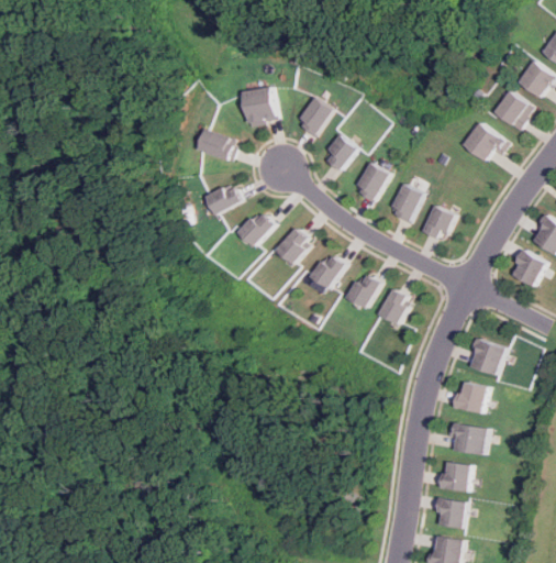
[(555,34),(542,52),(555,64),(555,34)]
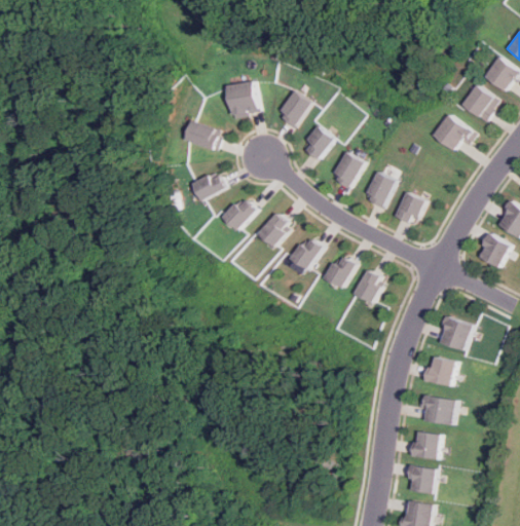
[(482,77),(502,92),(518,71),(499,55),(482,77)]
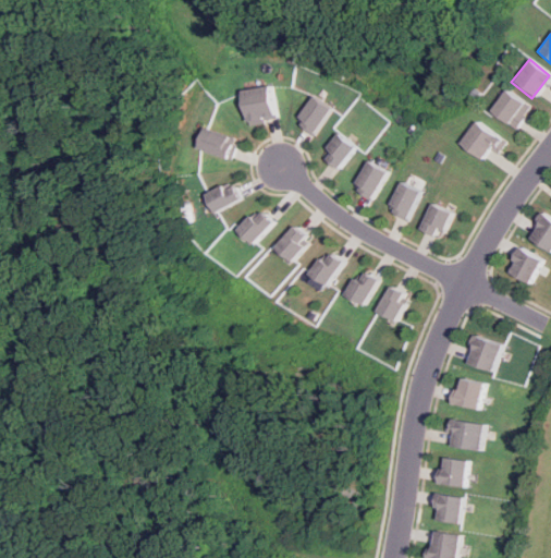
[(237,88),(244,124),(262,121),(262,119),(274,117),(268,83),(237,88)]
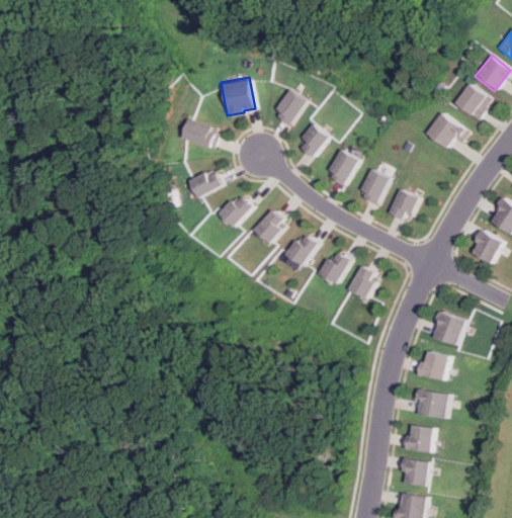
[(489,99),(468,83),(452,103),(473,119),(489,99)]
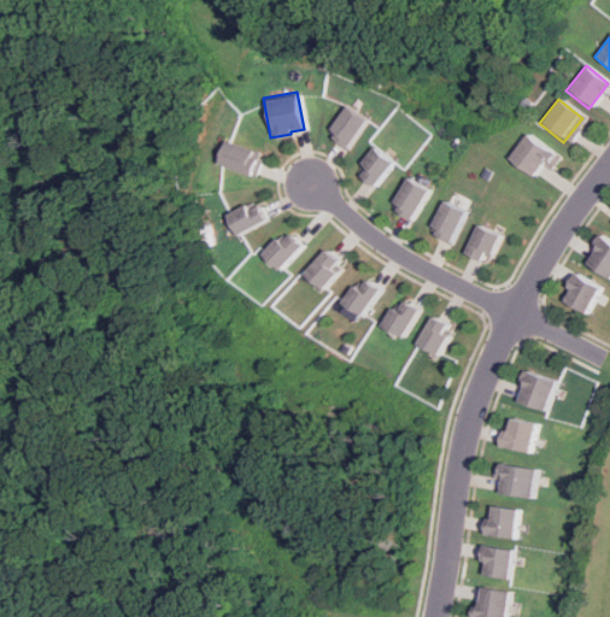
[(341,105),(323,135),(342,147),(361,118),(341,105)]
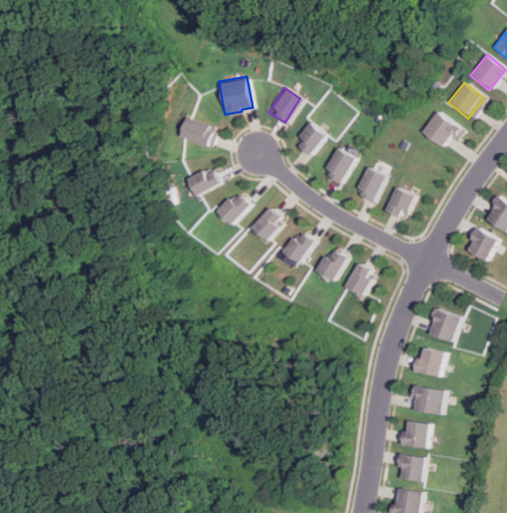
[(446,136),(452,141),(461,130),(436,110),(419,132),(438,146),(446,136)]
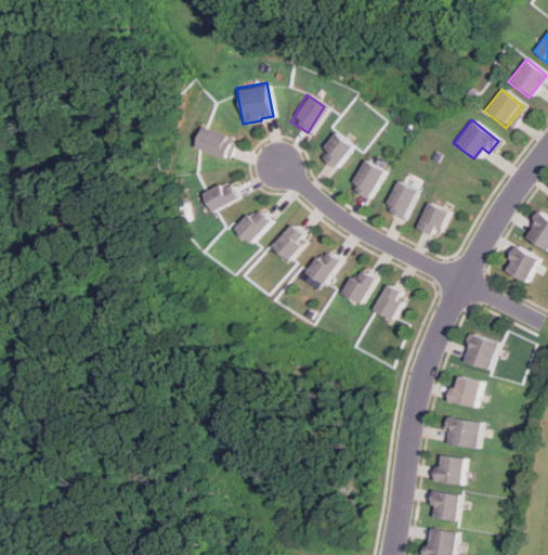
[(198,125),(191,146),(225,158),(231,143),(226,141),(229,134),(198,125)]
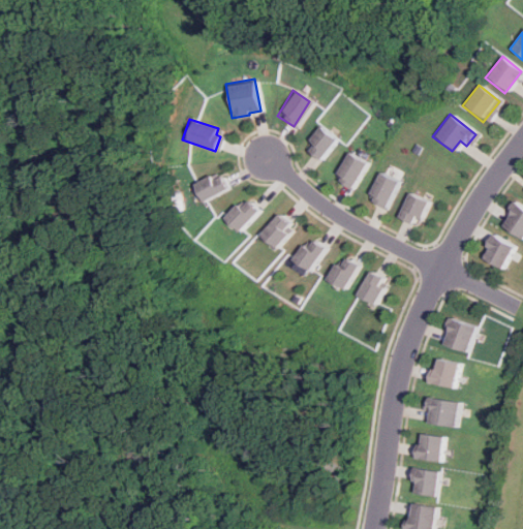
[(316,160),(334,139),(318,126),(301,148),(316,160)]
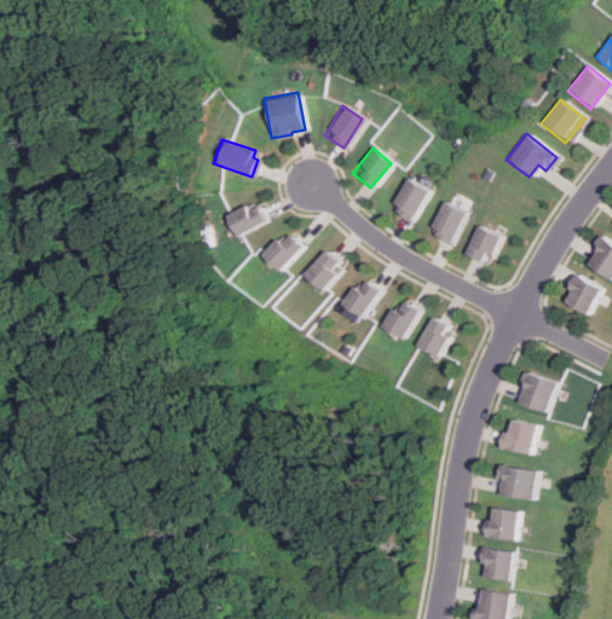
[(404,223),(426,191),(406,178),(385,208),(404,223)]
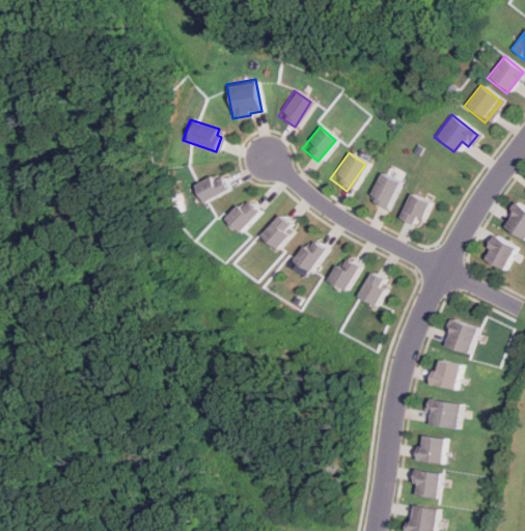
[(201,203),(229,189),(221,172),(194,187),(201,203)]
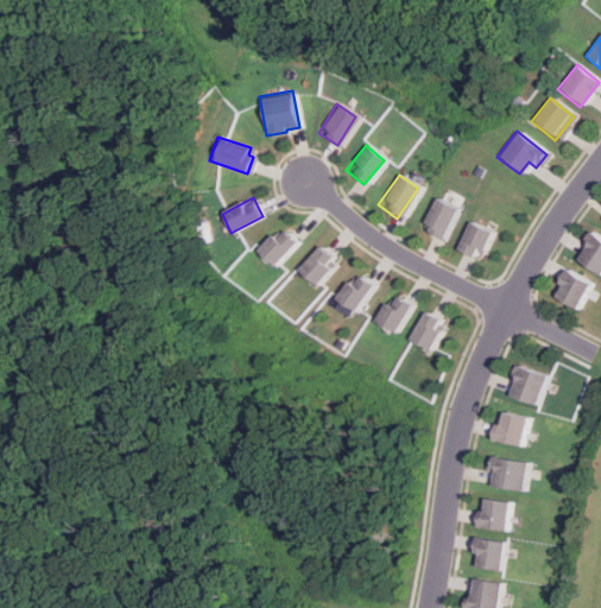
[(416,229),(437,240),(453,209),(431,198),(416,229)]
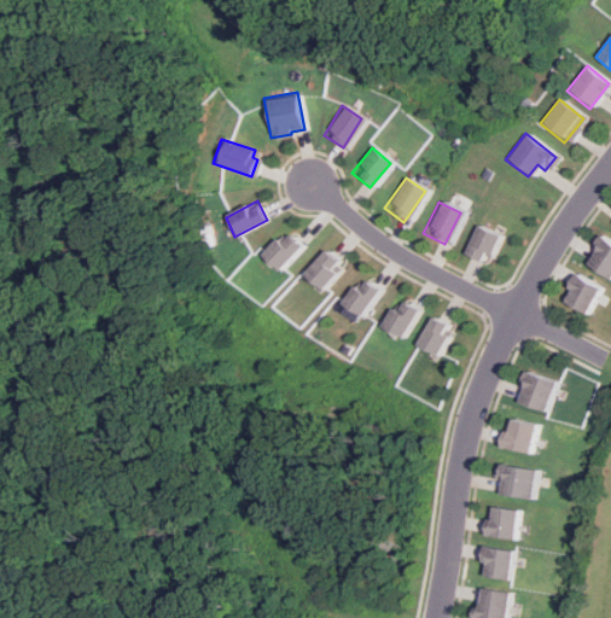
[(494,234),(471,225),(459,255),(481,264),(494,234)]
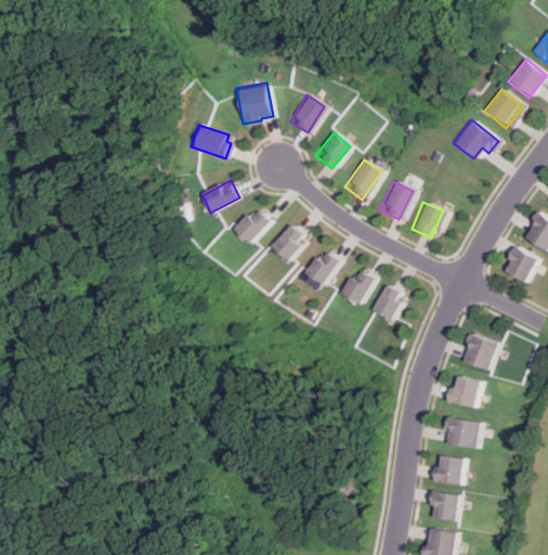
[(271,221),(256,208),(236,230),(250,243),(271,221)]
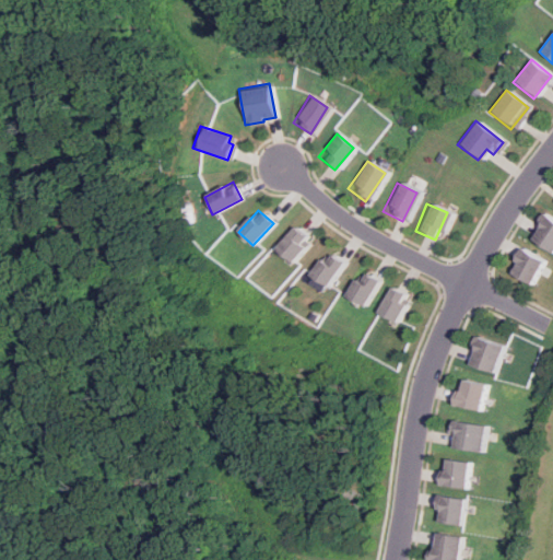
[(521,240),(545,254),(552,241),(552,223),(537,214),(521,240)]
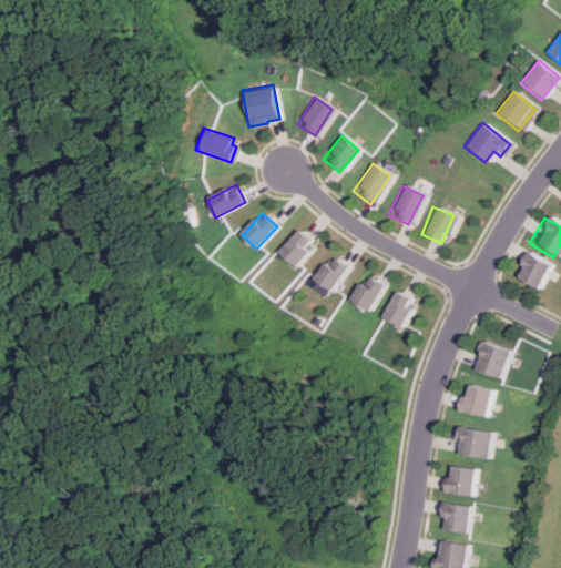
[(314,243),(297,230),(278,254),(295,266),(314,243)]
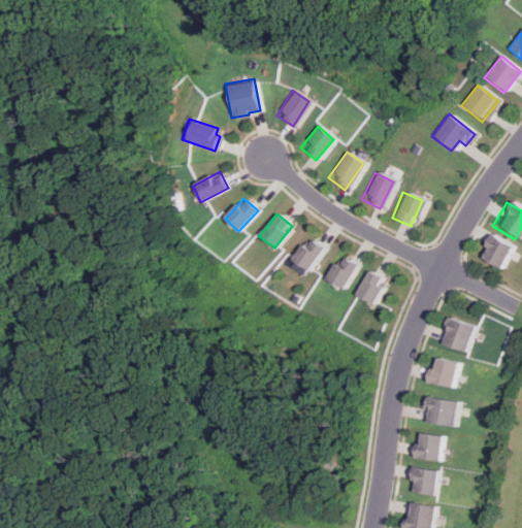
[(507,245),(485,234),(472,258),(494,269),(507,245)]
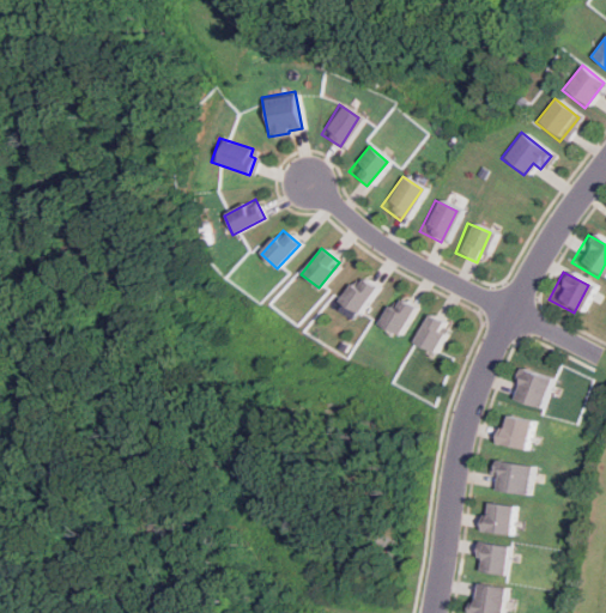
[(355,289),(349,285),(338,302),(357,315),(375,287),(361,278),(355,289)]
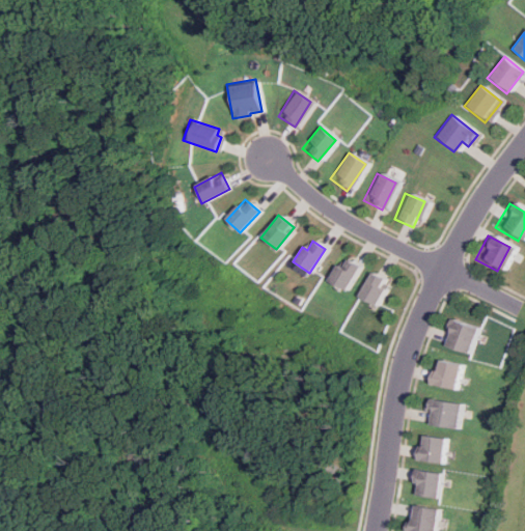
[(326,282),(343,291),(357,267),(344,260),(339,269),(334,266),(326,282)]
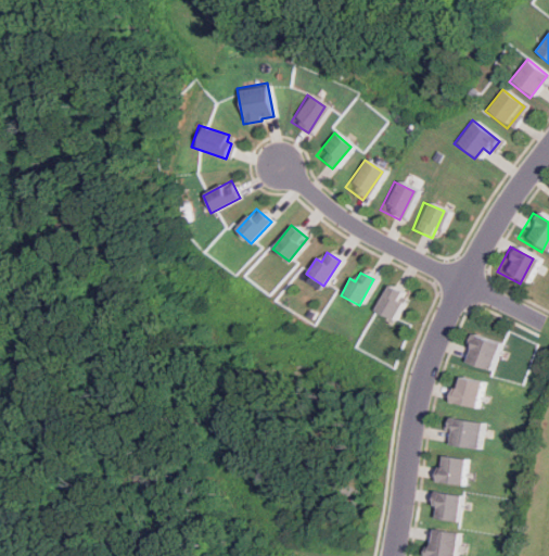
[(404,294),(385,286),(373,313),(392,320),(404,294)]
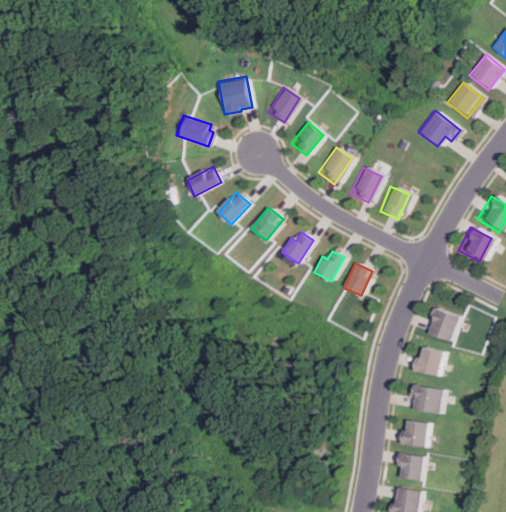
[(457,317),(432,309),(424,334),(449,342),(457,317)]
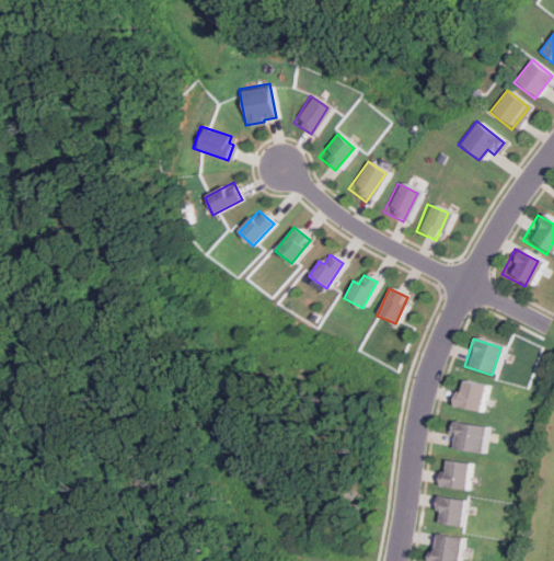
[(454,407),(480,412),(484,385),(459,380),(454,407)]
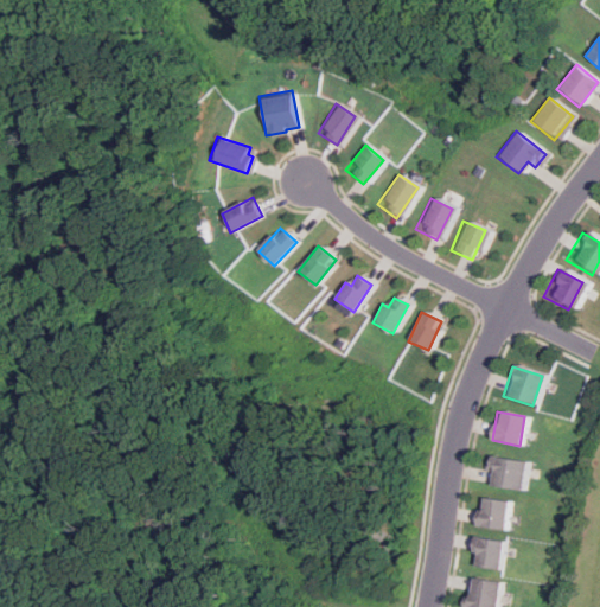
[(484,485),(521,492),(527,462),(490,455),(484,485)]
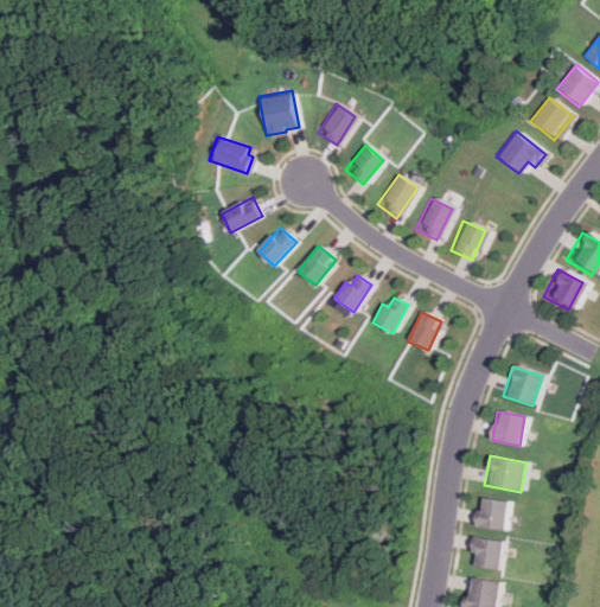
[(510,503),(482,497),(474,526),(503,532),(510,503)]
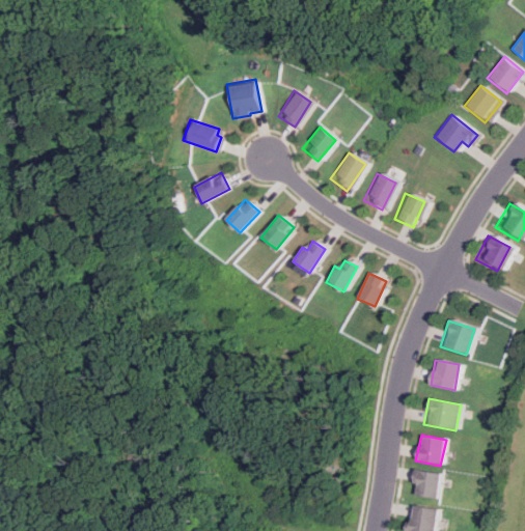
[(410,496),(434,500),(439,473),(415,469),(410,496)]
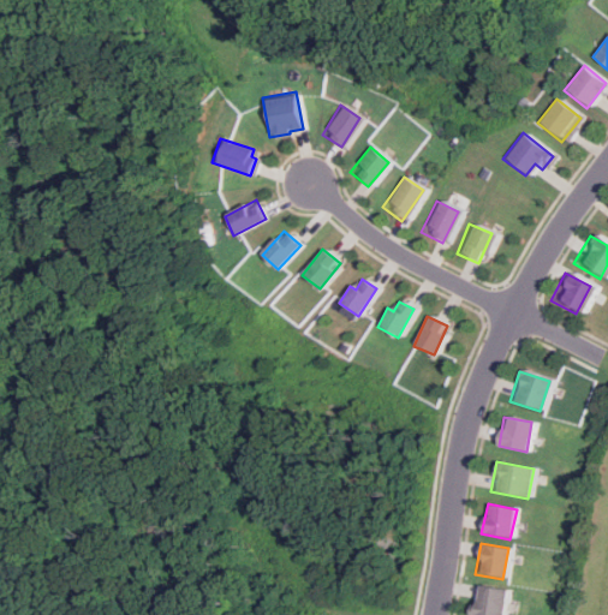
[(499,614),(505,590),(475,585),(469,614),(499,614)]
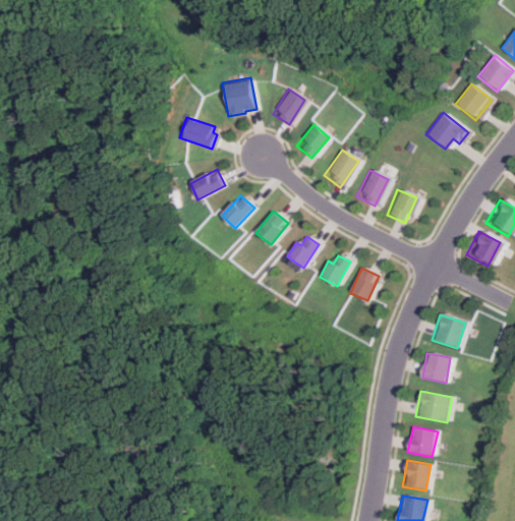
All buildings are outlined.
